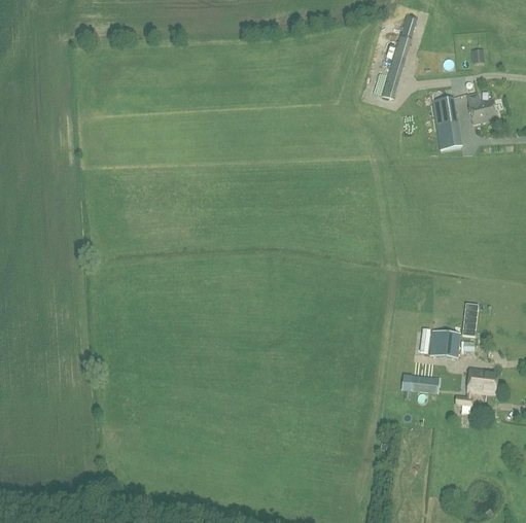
[(381,93),(393,96),(417,15),(406,12),(381,93)]
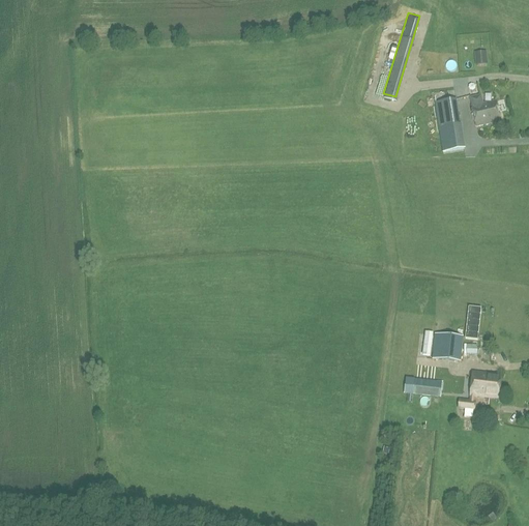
[(483,48),(475,48),(476,60),(485,60),(483,48)]
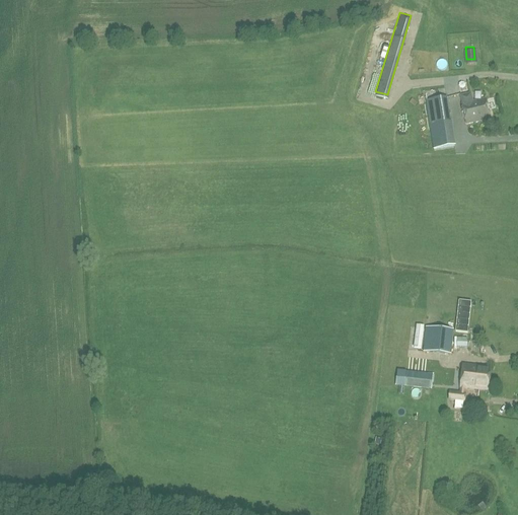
[(462,100),(461,100),(466,121),(490,115),(485,95),(471,98),(469,91),(460,93),(462,100)]
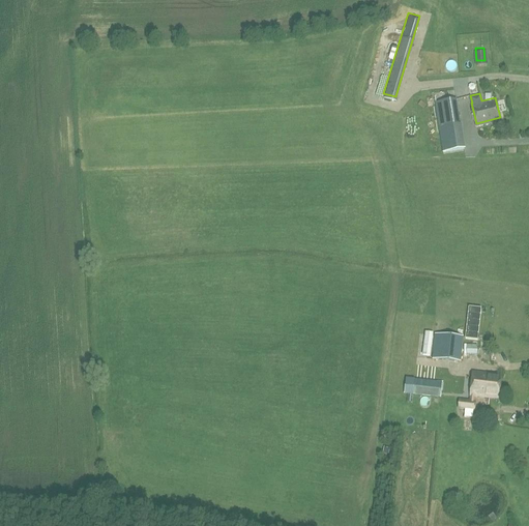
[(441,148),(464,145),(458,95),(434,98),(441,148)]
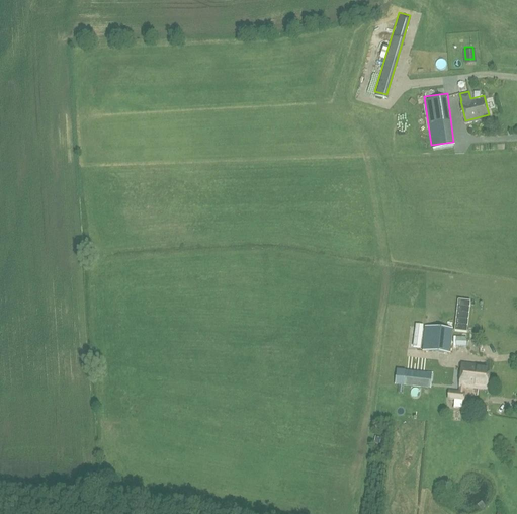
[(452,326),(424,323),(422,347),(449,350),(452,326)]
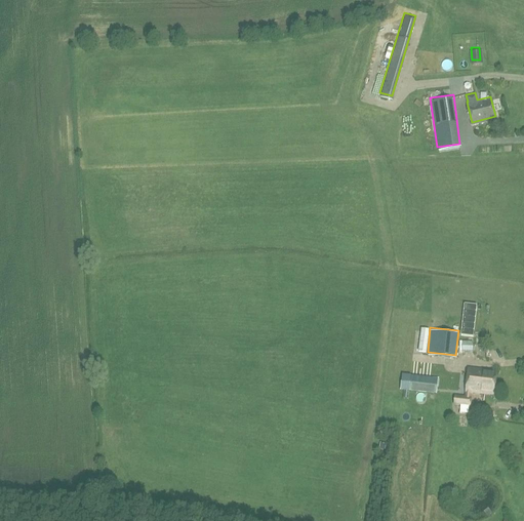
[(472,337),(460,337),(460,348),(472,349),(472,337)]
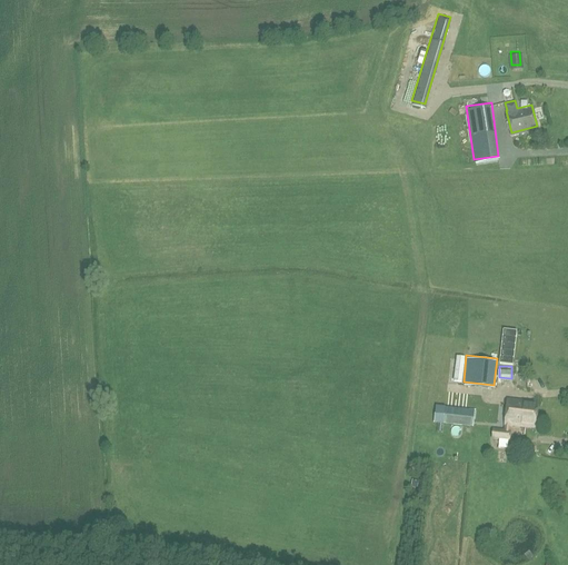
[(521,417),(520,423),(535,424),(538,398),(507,396),(506,403),(520,405),(520,413),(522,413),(522,414),(525,415),(525,418),(521,417)]
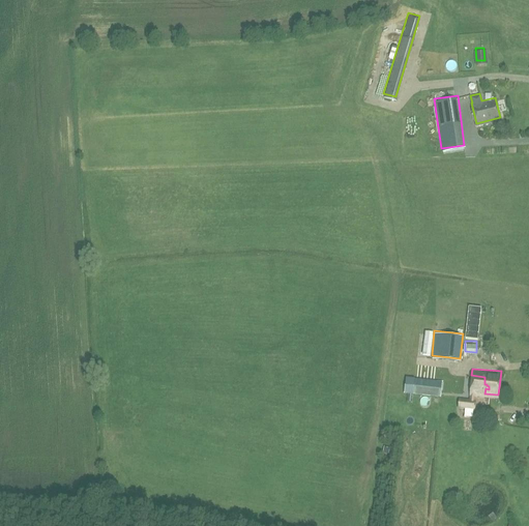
[(440,393),(440,388),(441,378),(415,375),(413,390),(440,393)]
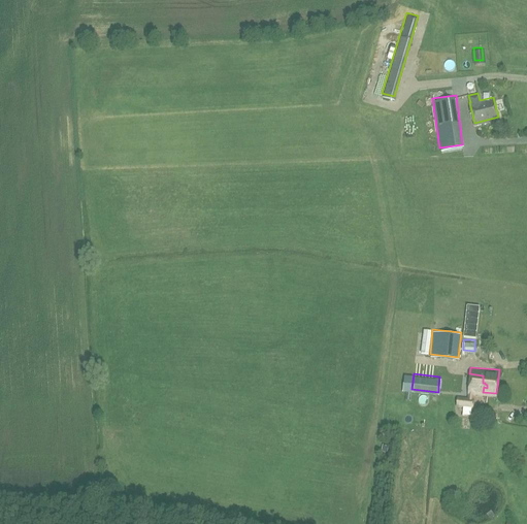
[(473,391),(483,392),(484,387),(487,388),(487,385),(485,384),(485,383),(483,383),(483,375),(469,373),(467,396),(457,395),(457,402),(462,403),(462,408),(470,410),(470,404),(472,405),(473,391)]
